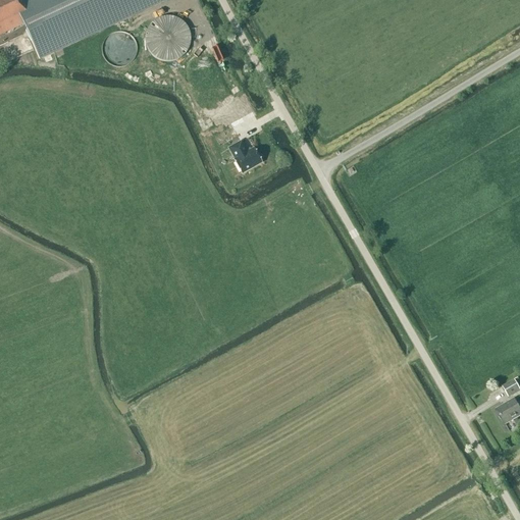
[(41,57),(164,0),(0,0),(0,34),(24,23),(41,57)]
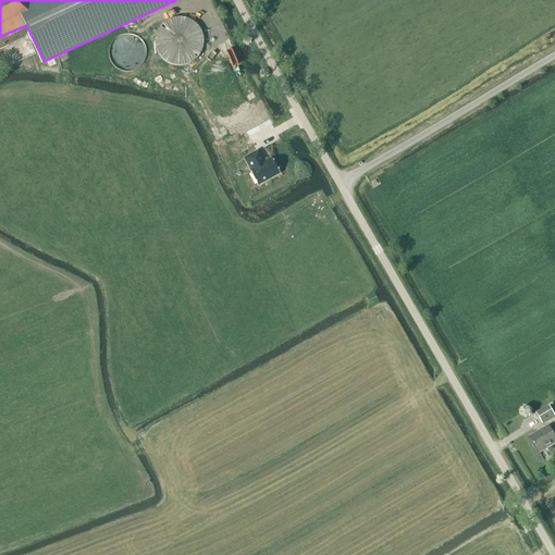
[(208,28),(167,15),(155,56),(196,68),(208,28)]
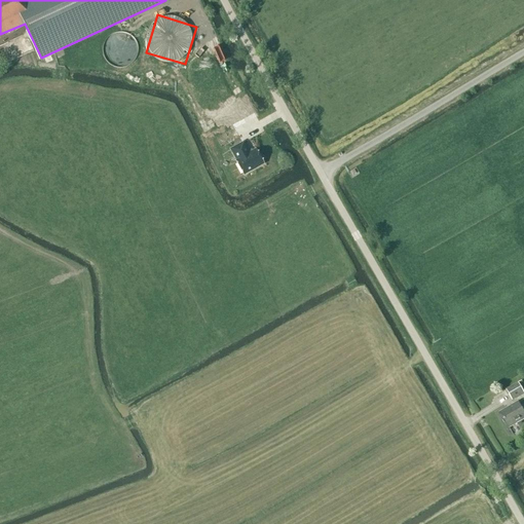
[(131,47),(134,38),(125,35),(122,44),(131,47)]
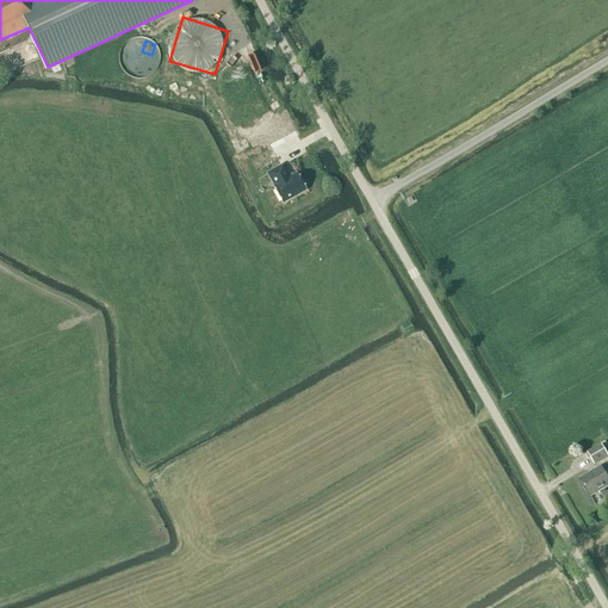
[(291,178),(284,165),(270,172),(277,185),(275,186),(285,202),(306,188),(298,173),(291,178)]
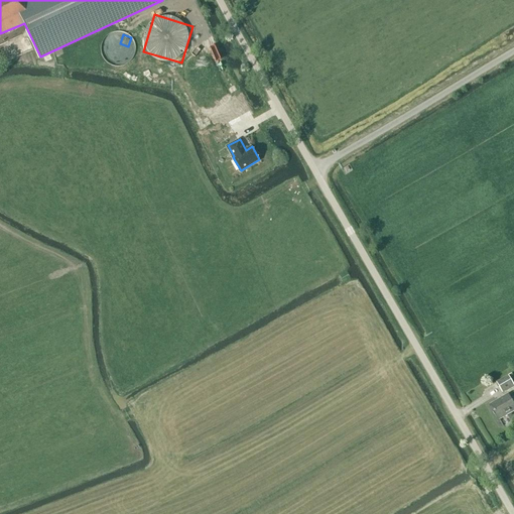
[(504,391),(513,385),(513,372),(498,381),(504,391)]
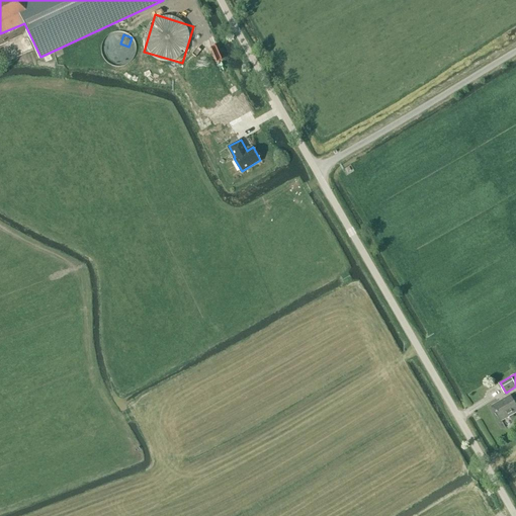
[(503,420),(515,412),(515,401),(512,395),(494,405),(503,420)]
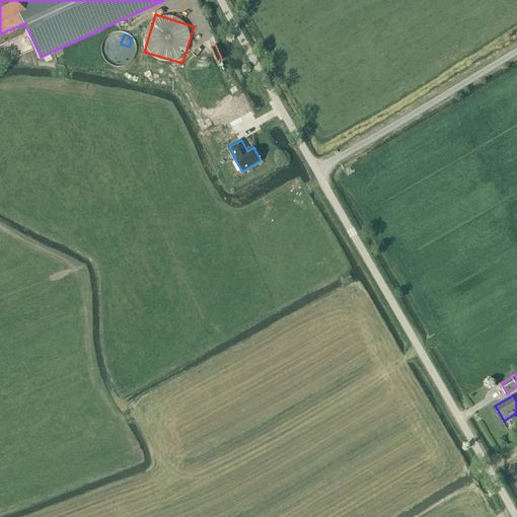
All buildings are outlined.
